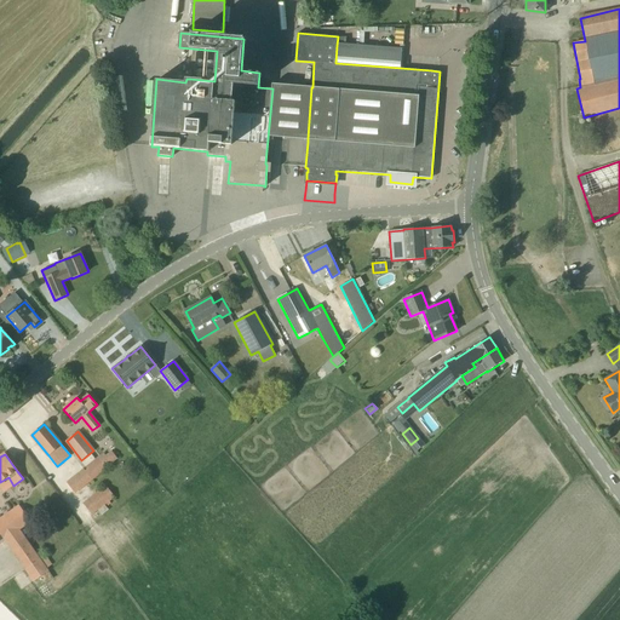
[(113,464),(104,454),(67,483),(74,493),(113,464)]
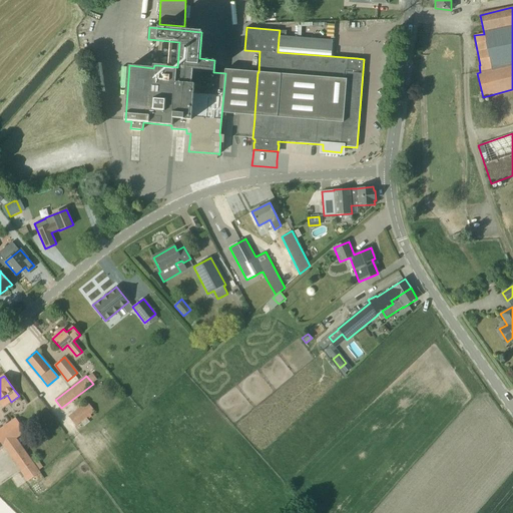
[(88,403),(83,406),(69,417),(75,426),(94,411),(88,403)]
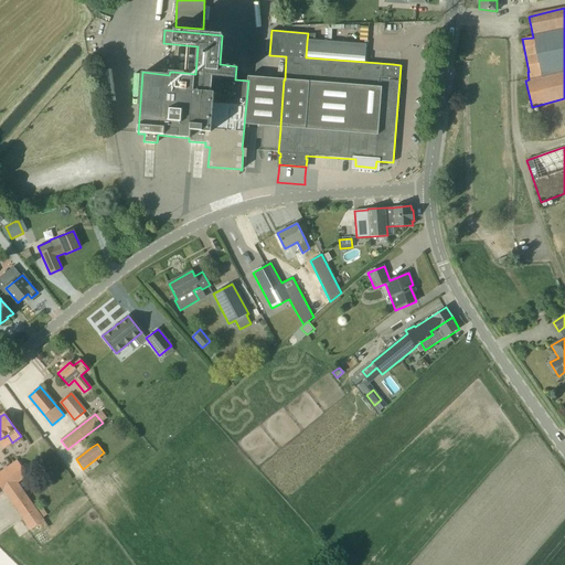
[(0,494),(3,492),(18,482),(28,476),(18,461),(0,472),(0,494)]
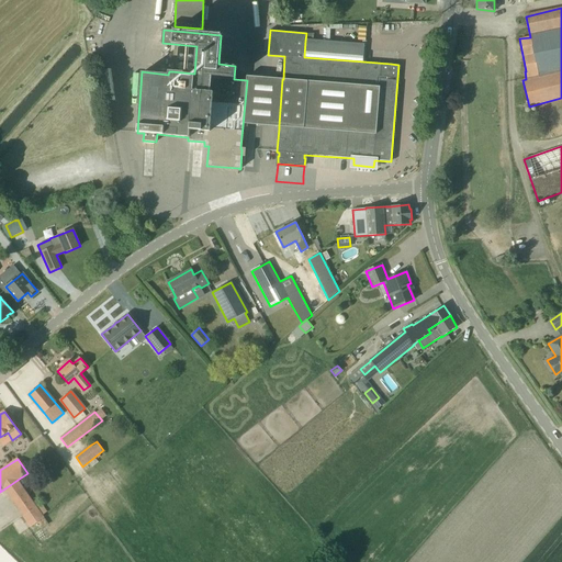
[(26,493),(12,503),(30,528),(44,518),(43,516),(33,502),(26,493)]
